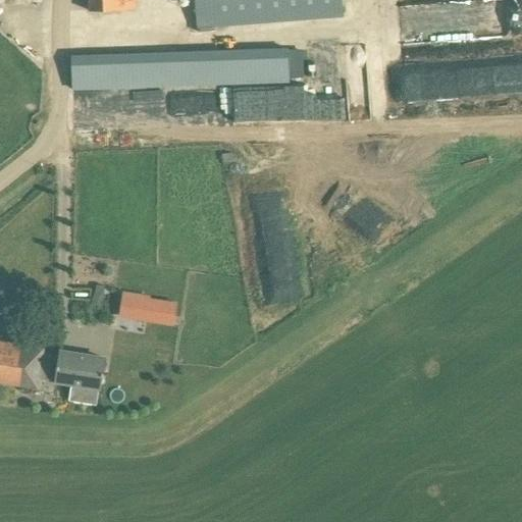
[(89,0),(90,10),(135,9),(135,0),(89,0)]
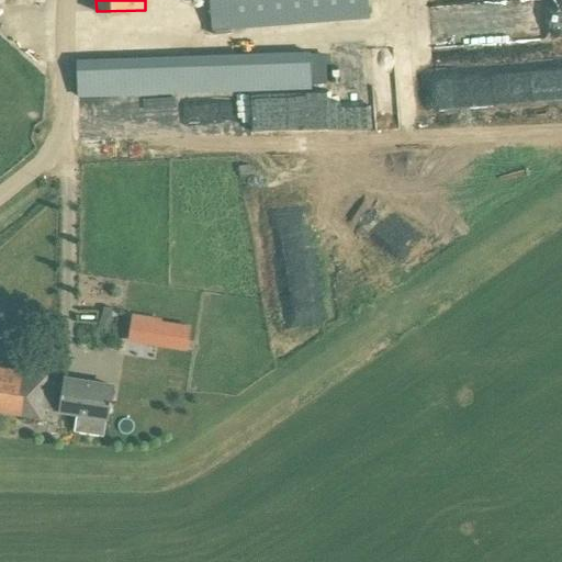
[(210,0),(212,29),(214,29),(214,33),(229,32),(228,27),(370,17),(368,0),(210,0)]
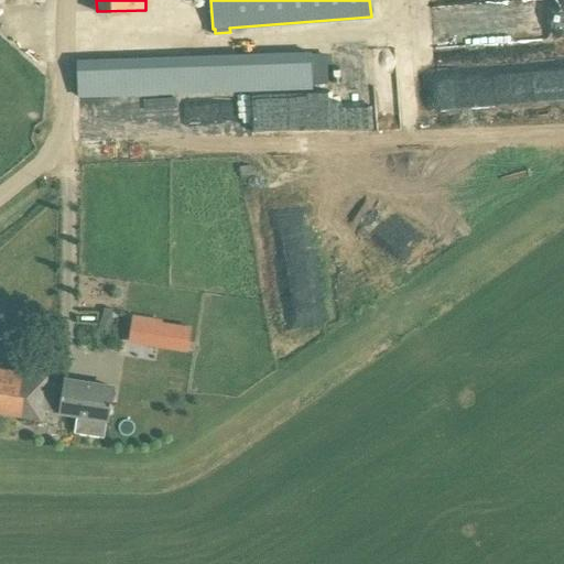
[(100,95),(313,88),(313,84),(328,83),(327,52),(99,60),(77,61),(78,96),(100,95)]
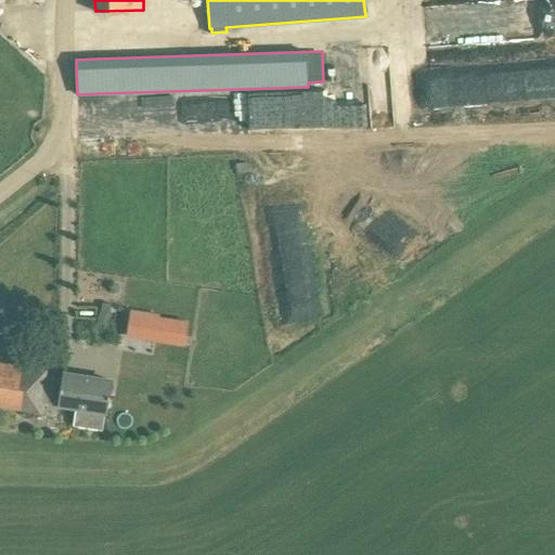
[(183,323),(156,319),(154,337),(158,338),(181,341),(183,323)]
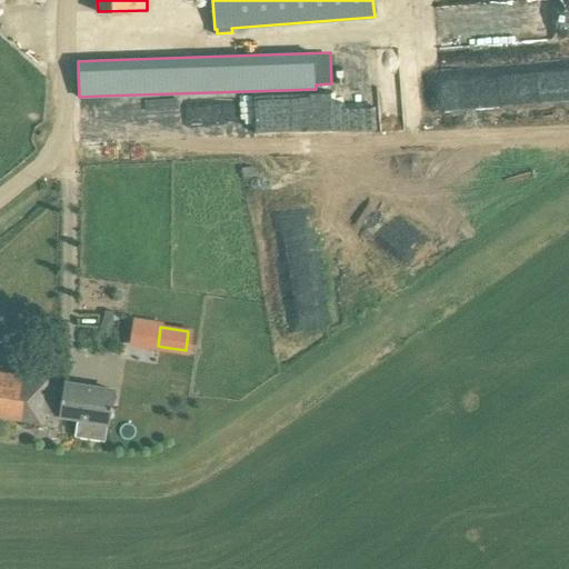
[(0,415),(41,421),(40,425),(58,428),(60,415),(78,418),(76,436),(106,441),(109,422),(111,422),(116,390),(66,382),(65,387),(48,385),(48,380),(0,371),(0,415)]
